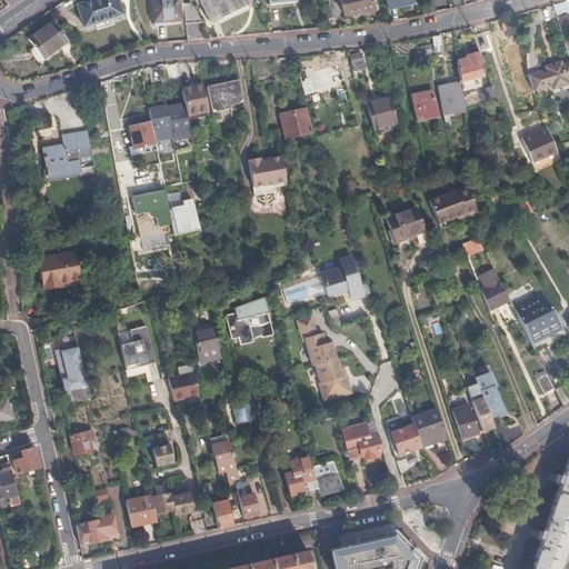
[(122,13),(118,0),(95,0),(78,6),(86,27),(122,13)]
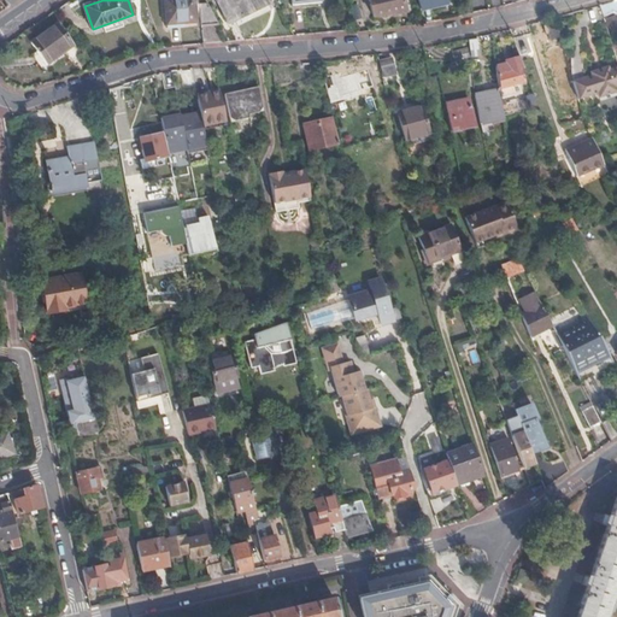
[(197,23),(194,0),(165,0),(166,22),(183,21),(183,23),(197,23)]
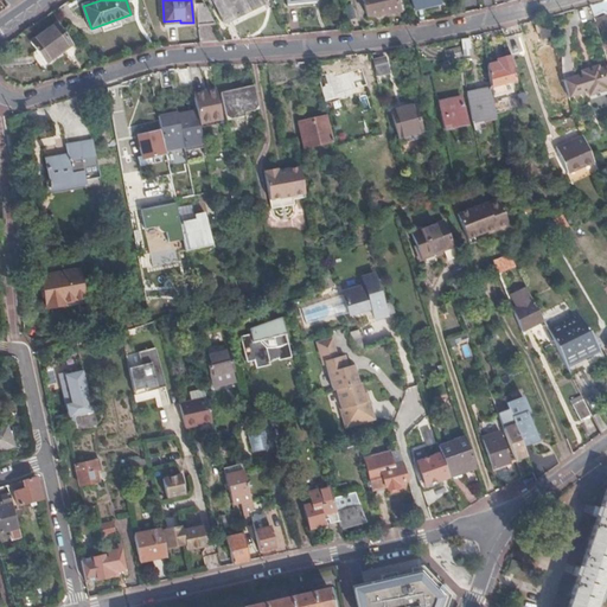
[(263,2),(261,0),(213,0),(212,1),(223,23),(263,2)]
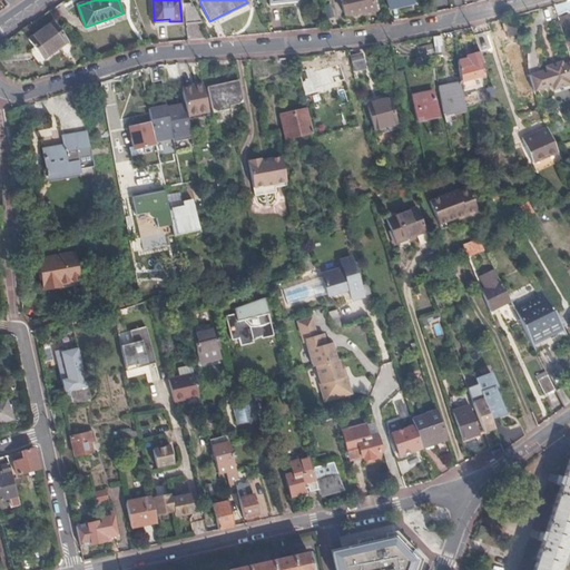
[(342,0),(345,13),(351,12),(346,0),(342,0)]
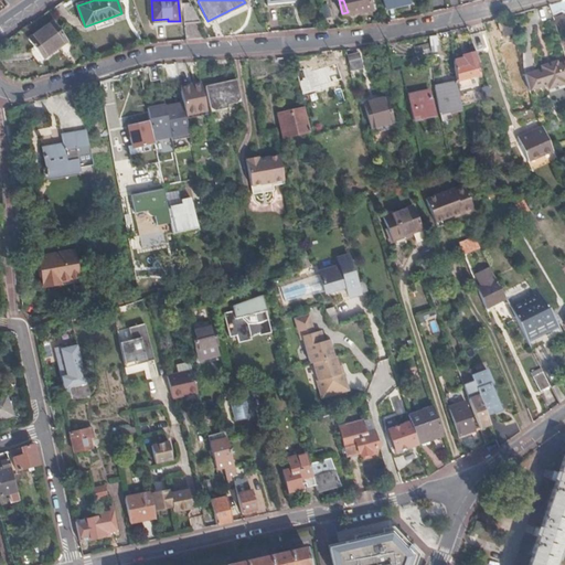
[(359,13),(379,10),(376,0),(343,0),(348,12),(359,11),(359,13)]
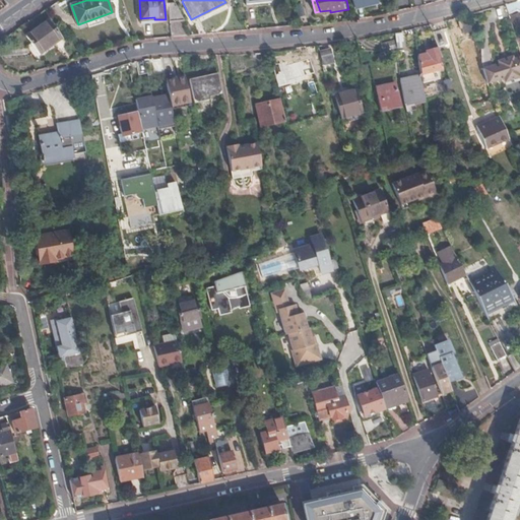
[(471,26),(469,19),(459,22),(460,29),(471,26)]
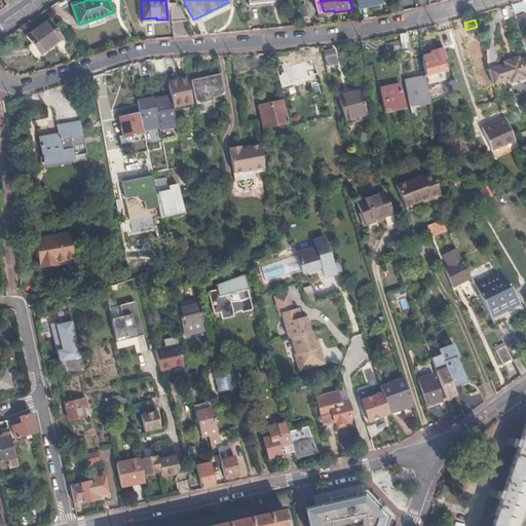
[(62,39),(48,21),(26,37),(38,54),(62,39)]
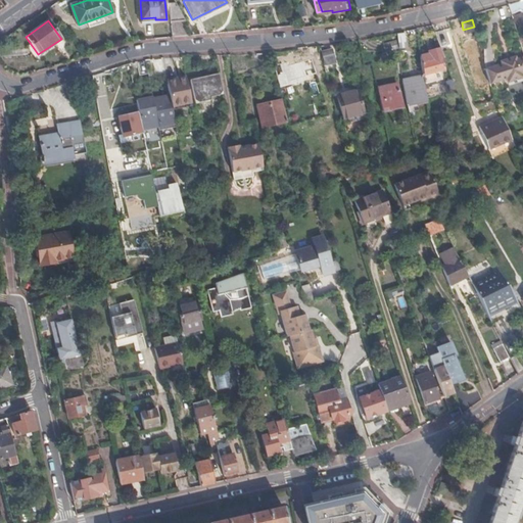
[(406,46),(403,33),(396,34),(398,47),(406,46)]
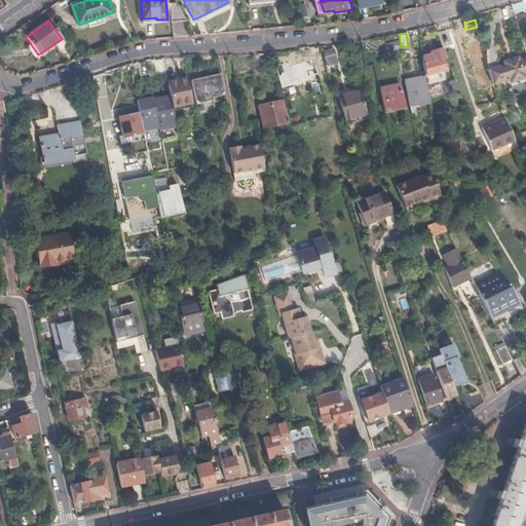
[(398,41),(385,44),(387,51),(400,49),(398,41)]
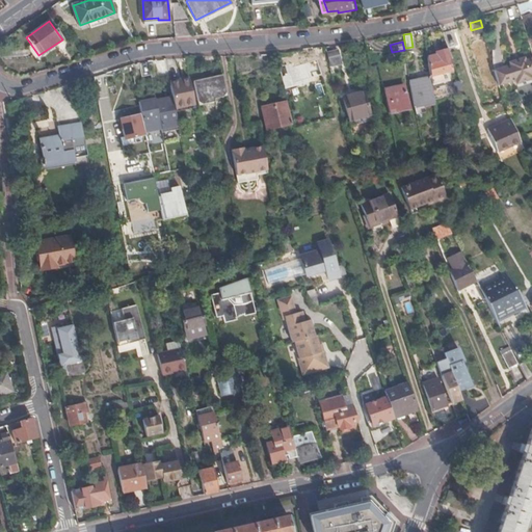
[(341,63),(336,46),(325,47),(324,47),(328,65),(341,63)]
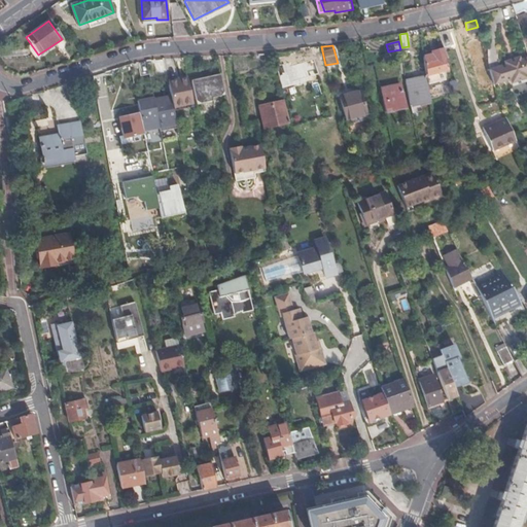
[(433,53),(433,55),(434,58),(440,56),(442,60),(444,59),(444,60),(448,60),(445,49),(433,53)]
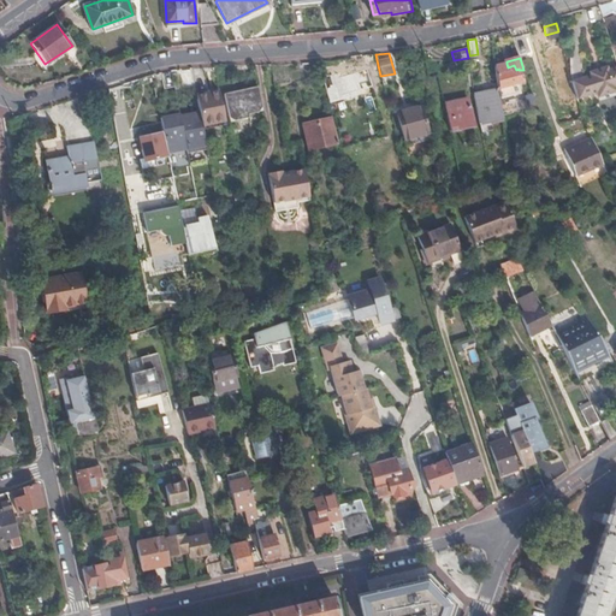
[(338,72),(336,61),(325,64),(321,65),(319,64),(321,75),(338,72)]
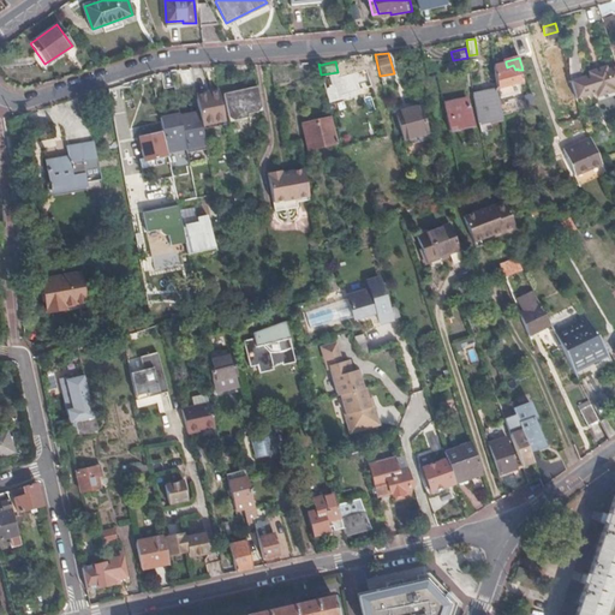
[(497,87),(500,99),(514,95),(511,85),(518,83),(521,82),(518,70),(518,69),(515,70),(513,65),(507,67),(506,64),(495,67),(497,87)]
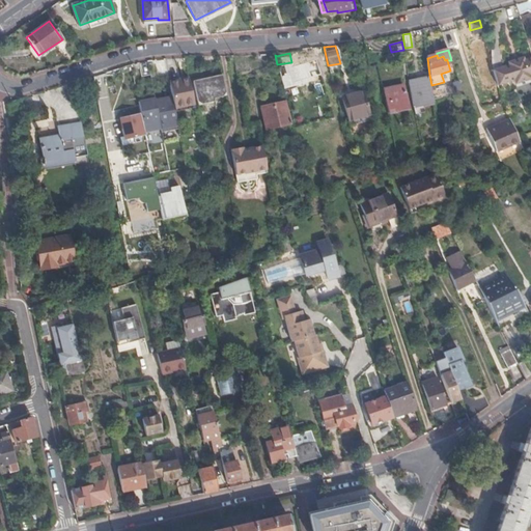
[(168,59),(165,60),(172,98),(174,109),(194,105),(190,79),(179,81),(178,76),(173,59),(168,59)]
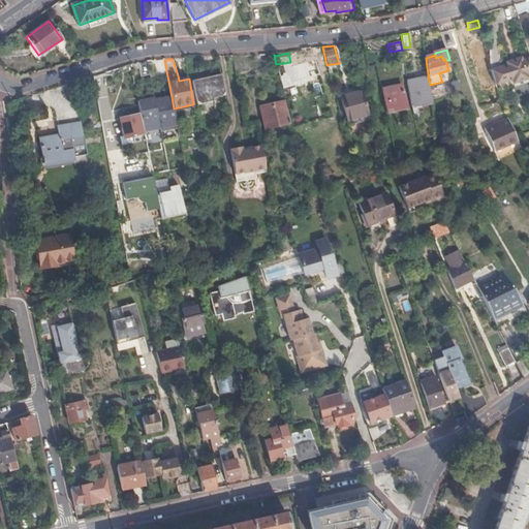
[(508,66),(492,70),(496,86),(512,81),(514,85),(528,81),(527,76),(528,75),(528,59),(523,62),(522,59),(507,63),(508,66)]
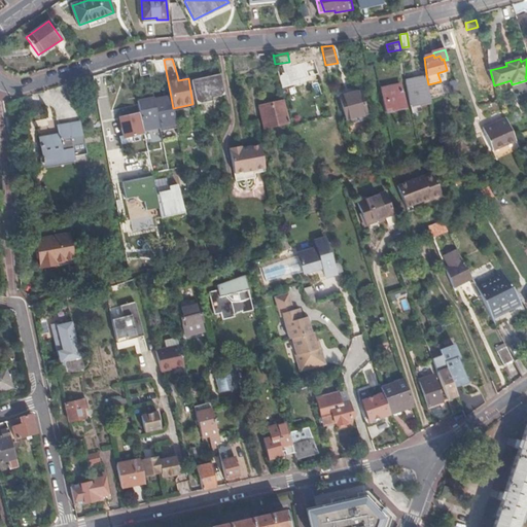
[(300,63),(279,68),(284,85),(304,79),(300,63)]
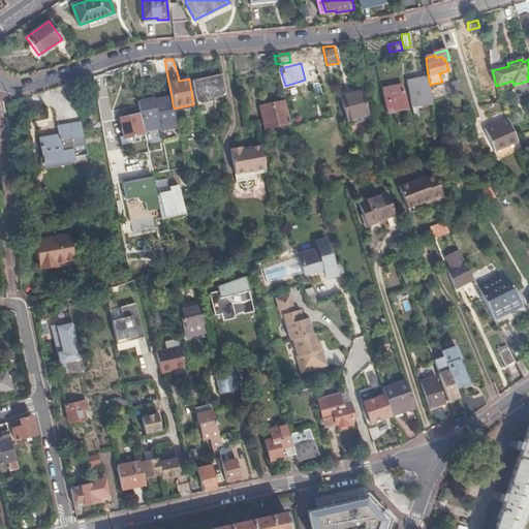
[(134,84),(131,70),(124,71),(127,85),(134,84)]
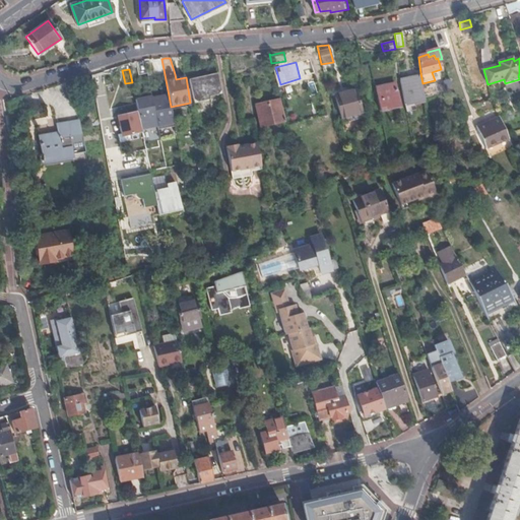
[(481,69),(468,73),(472,85),(484,82),(481,69)]
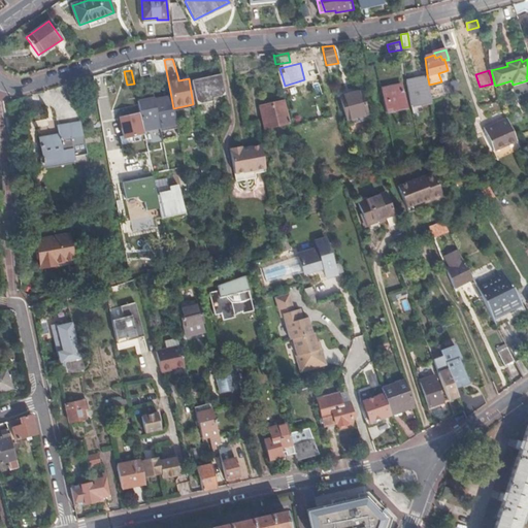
[(444,71),(438,73),(441,81),(448,80),(444,71)]
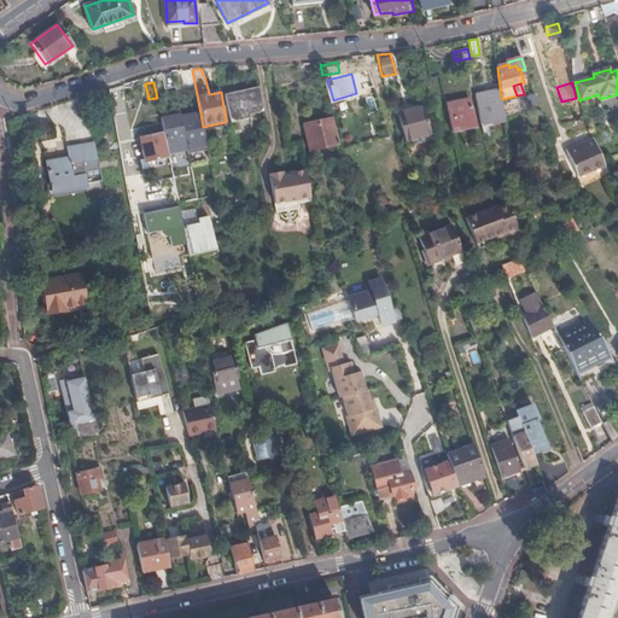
[(502,99),(500,87),(476,91),(481,117),(505,114),(502,99)]
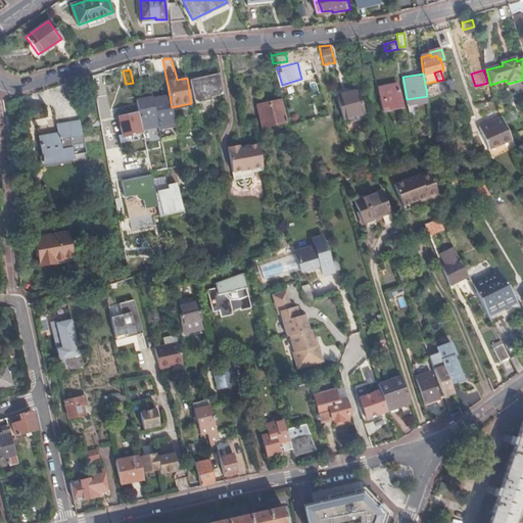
[(209,99),(223,96),(219,76),(191,82),(196,104),(210,102),(209,99)]
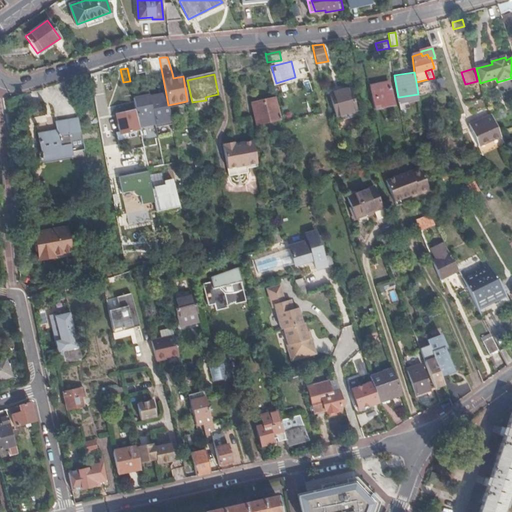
[(71,80),(64,83),(67,95),(74,94),(71,80)]
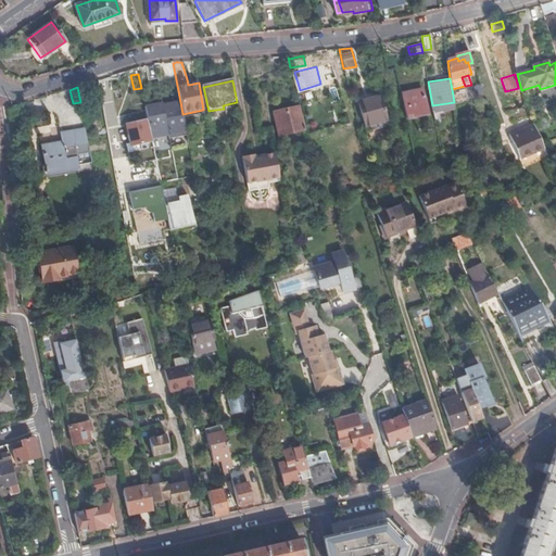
[(401,93),(406,117),(427,113),(421,89),(401,93)]
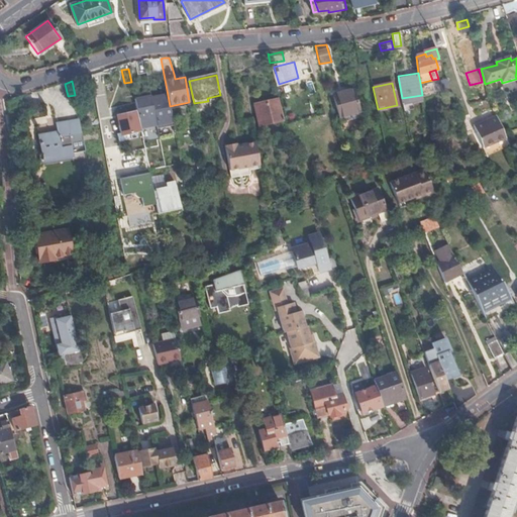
[(352,91),(333,95),(340,123),(359,118),(352,91)]
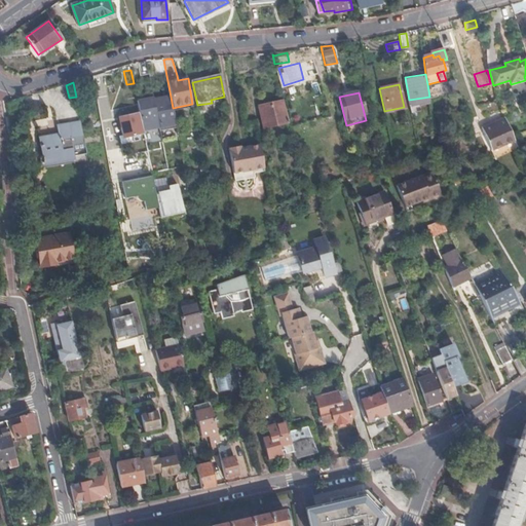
[(173,108),(171,97),(155,99),(160,130),(176,128),(173,108)]
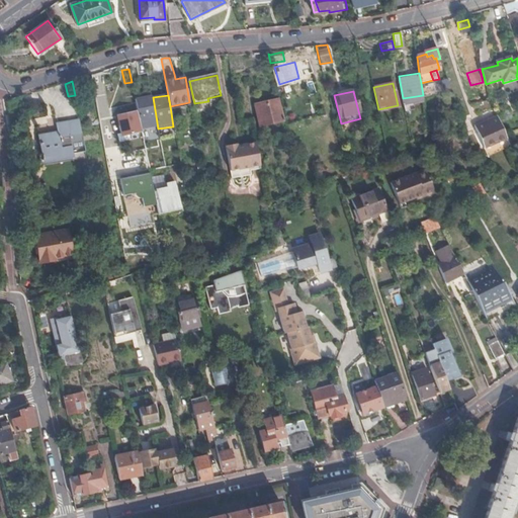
[(153,97),(136,99),(138,113),(141,131),(158,128),(153,97)]
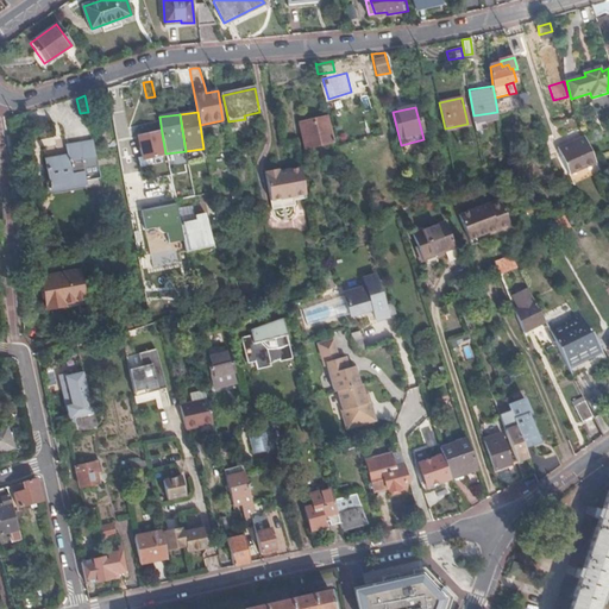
[(333,144),(328,118),(314,121),(316,133),(313,133),(316,148),(333,144)]
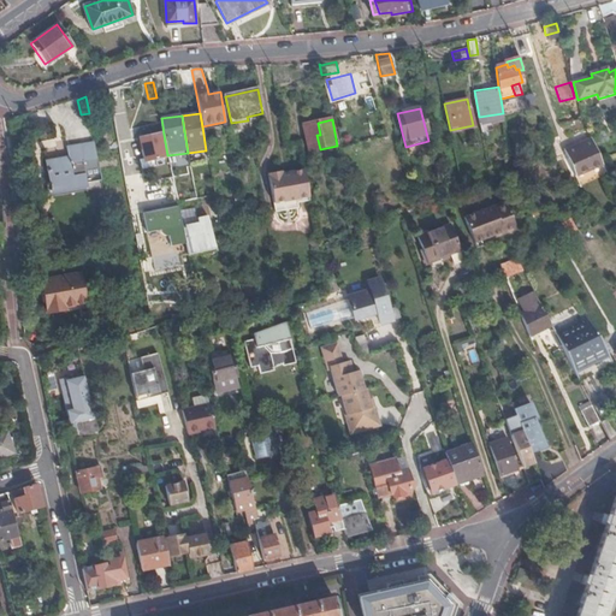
[(167,155),(164,135),(141,140),(146,163),(169,158),(167,155)]
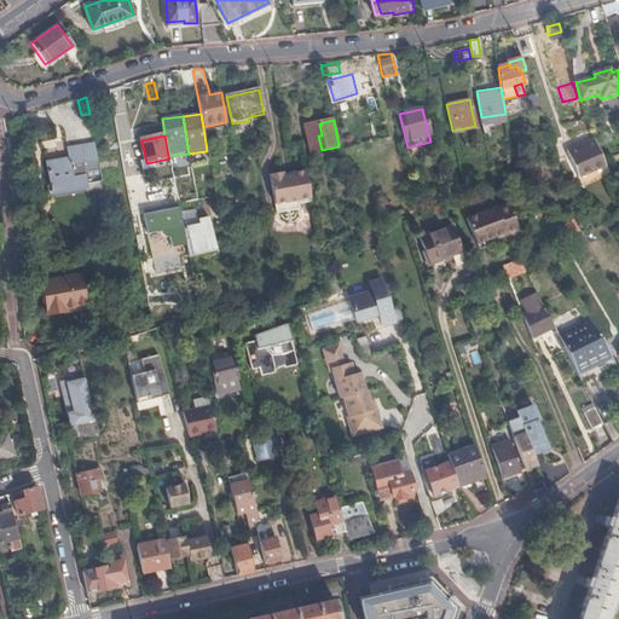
[(579,178),(606,166),(595,139),(585,144),(586,146),(570,154),(579,178)]
